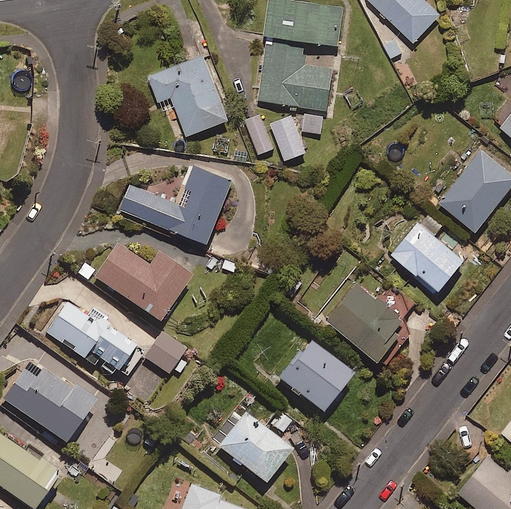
[(306,40),(336,45),(342,6),(301,0),(268,0),(264,34),(267,34),(259,102),(327,110),(332,69),(303,66),(306,40)]
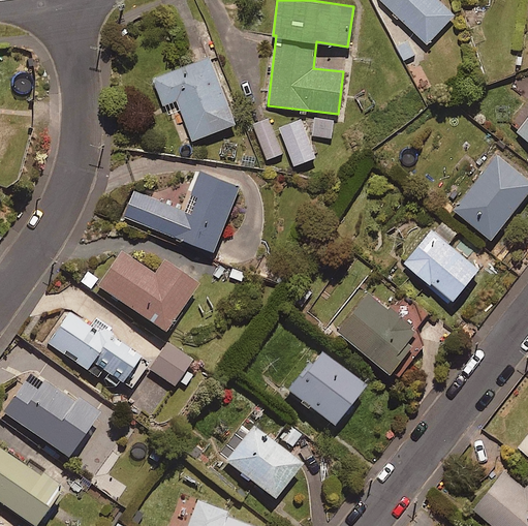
[(380,0),(381,2),(425,45),(454,16),(437,0),(380,0)]
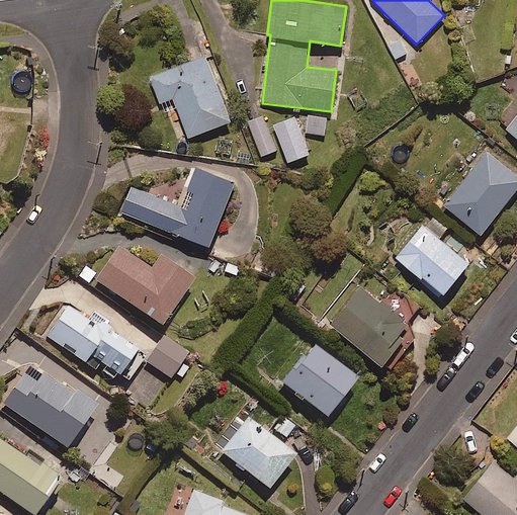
[(230,121),(204,57),(149,78),(159,104),(172,99),(187,138),(230,121)]
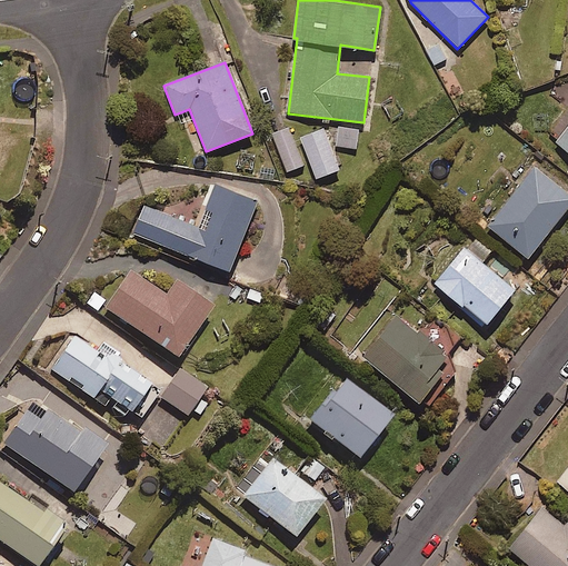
[(567,127),(556,142),(567,151),(567,127)]
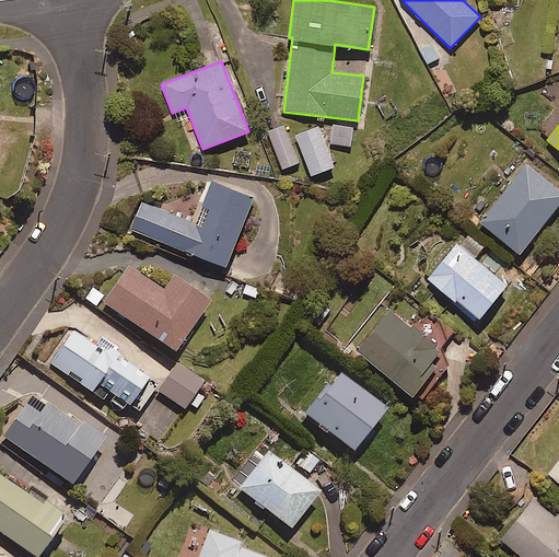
[(353,128),(333,126),(332,144),(351,147),(353,128)]
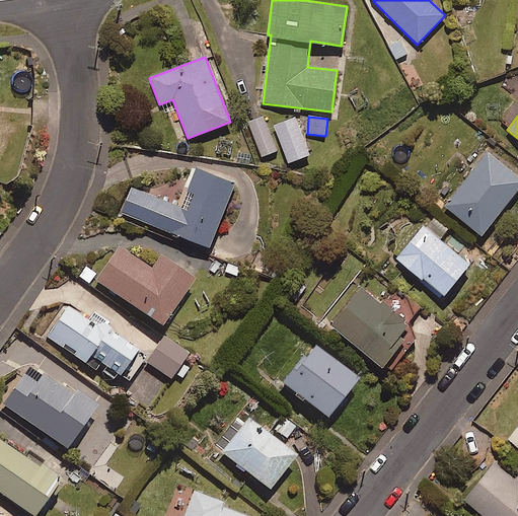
[(277,152),(263,118),(248,123),(262,157),(277,152)]
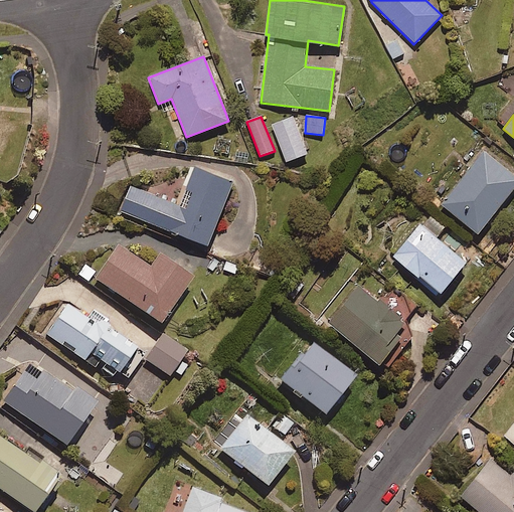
[(306,154),(294,117),(272,124),(285,161),(306,154)]
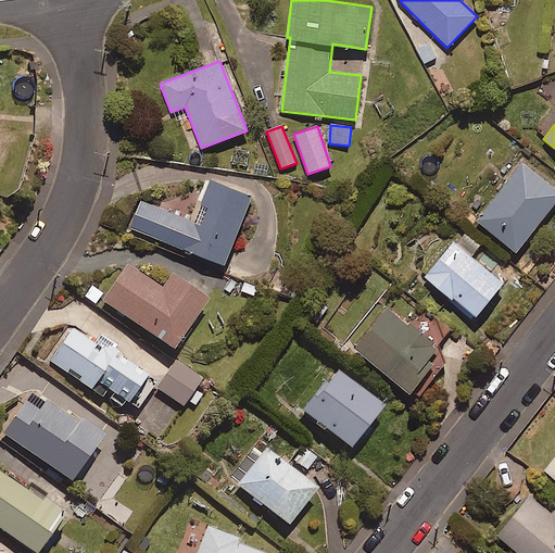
[(554,187),(521,161),(475,220),(515,252),(554,200),(554,187)]
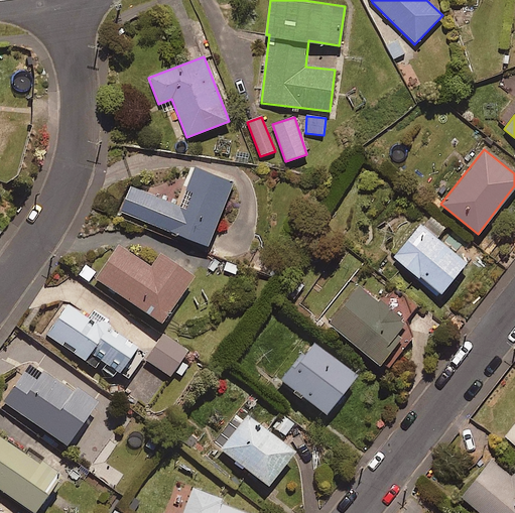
[(188,181),(150,195),(130,187),(121,213),(209,245),(232,182),(194,168),(188,181)]
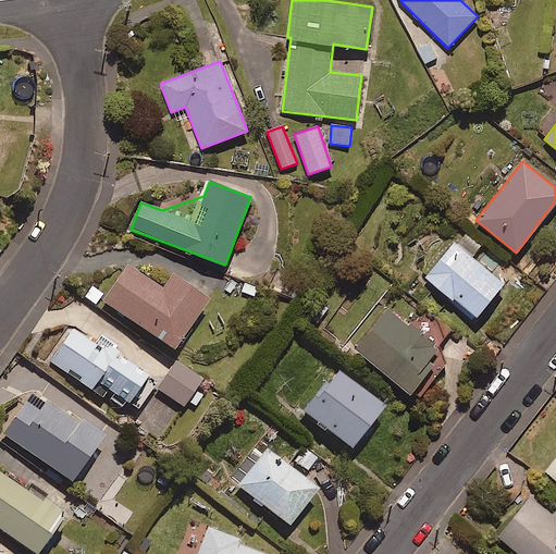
[(465,236),(428,282),(464,310),(459,316),(473,327),(506,287),(476,262),(484,251),(465,236)]
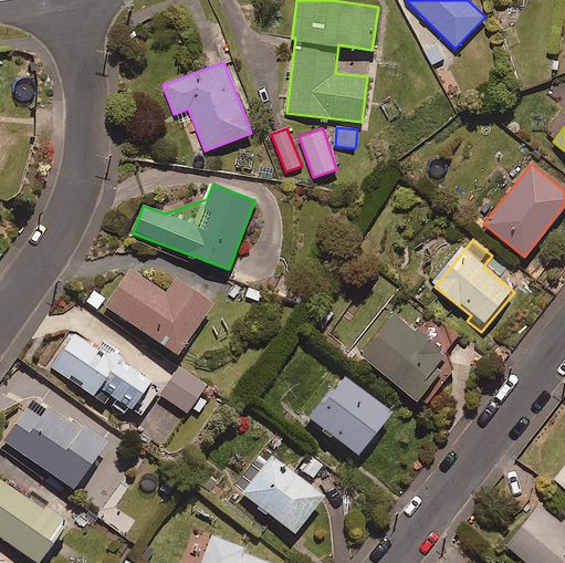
[(161,295),(127,271),(102,308),(171,356),(207,306),(171,281),(161,295)]
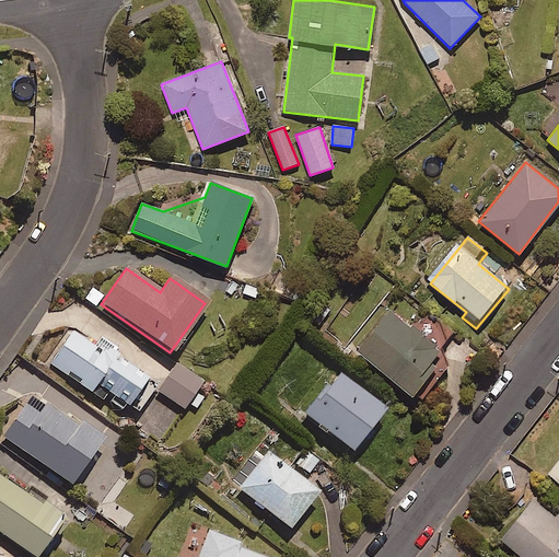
[(443,354),(384,308),(352,348),(411,394),(443,354)]
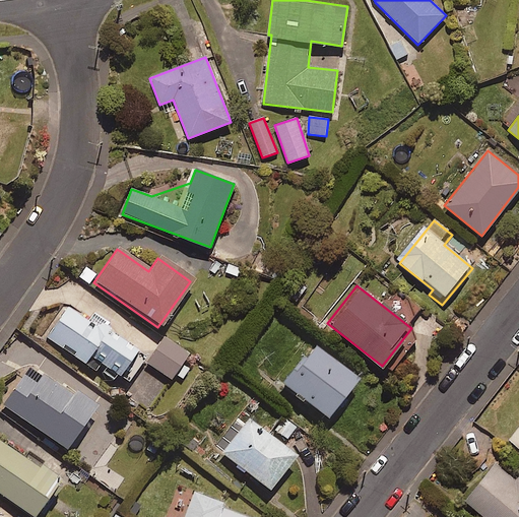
[(88,325),(67,310),(46,339),(93,373),(99,365),(124,383),(141,358),(106,332),(109,328),(94,318),(88,325)]
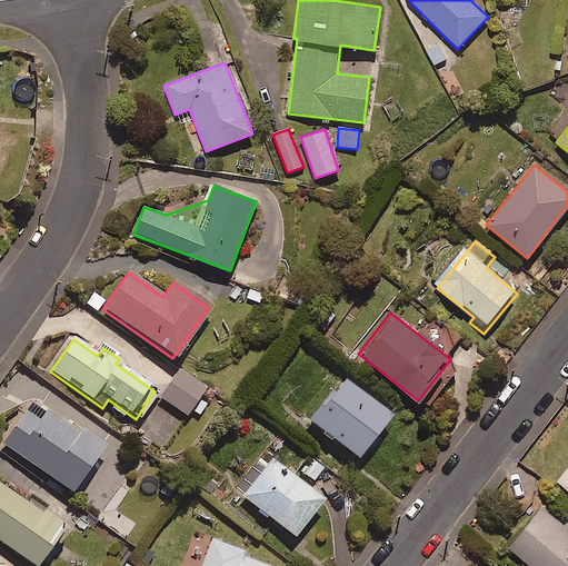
[(203,389),(178,370),(158,399),(185,417),(203,389)]
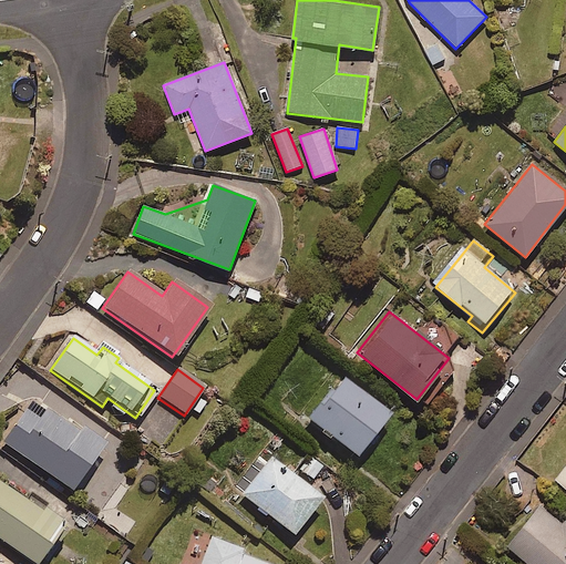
[(387,414),(339,376),(305,419),(352,458),(387,414)]
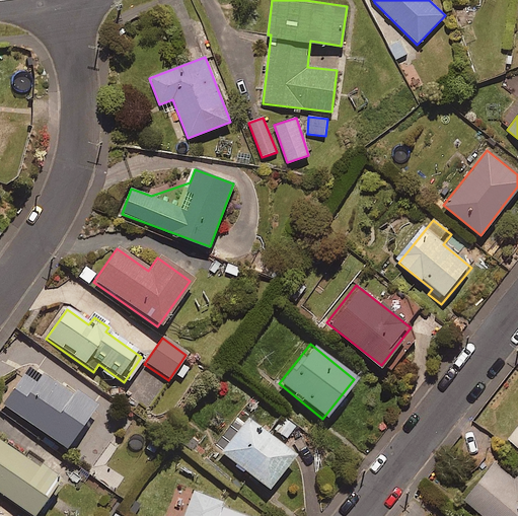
[(95,408),(30,365),(4,406),(69,448),(95,408)]
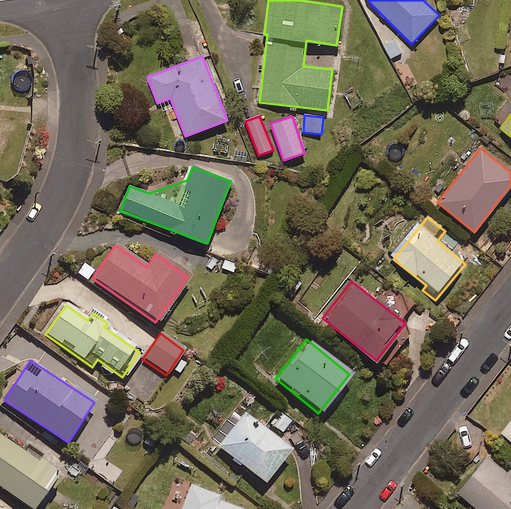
[(288,450),(243,415),(217,449),(262,484),(288,450)]
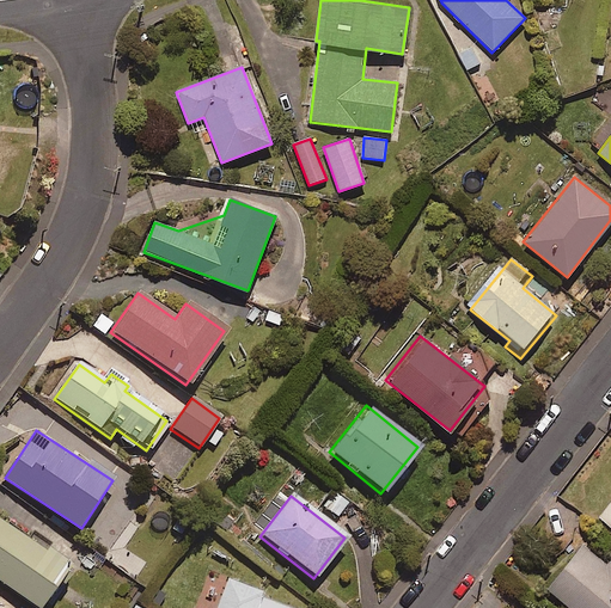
[(610,501),(598,517),(610,527),(610,501)]
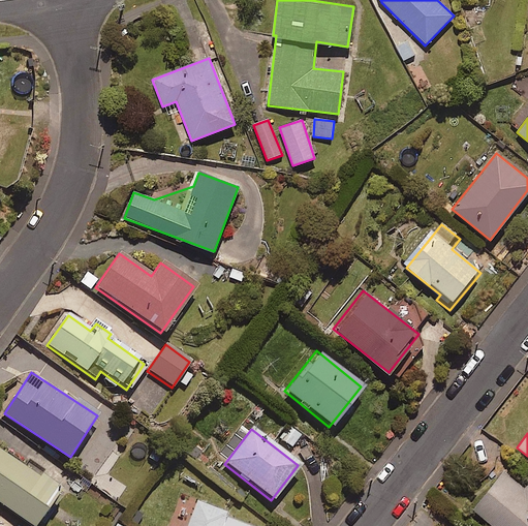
[(61,488),(0,449),(0,501),(37,525),(61,488)]
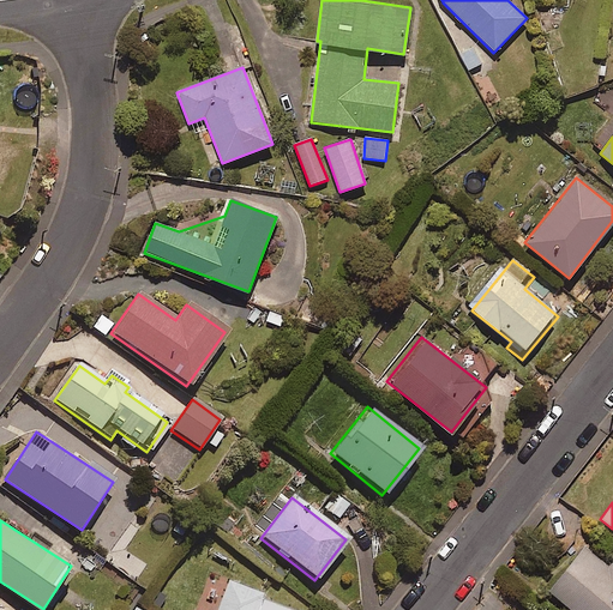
[(612,565),(586,544),(548,591),(571,609),(612,609),(612,565)]
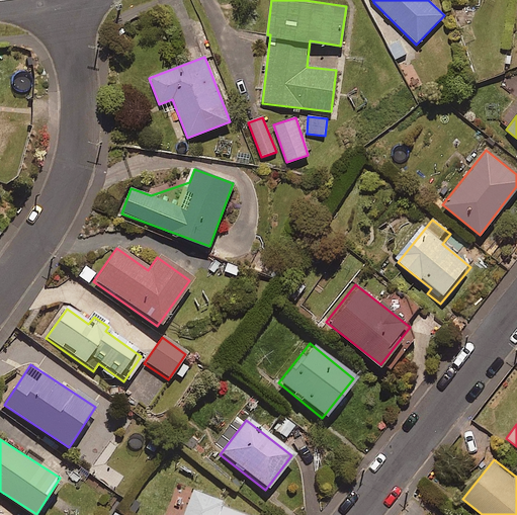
[(219,503),(192,493),(182,514),(234,514),(217,508),(219,503)]
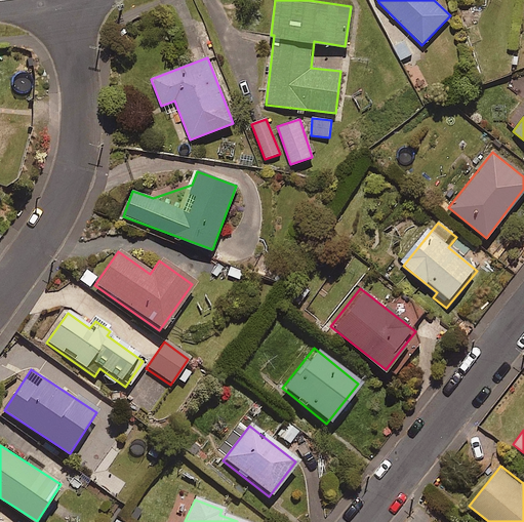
All buildings are outlined.
